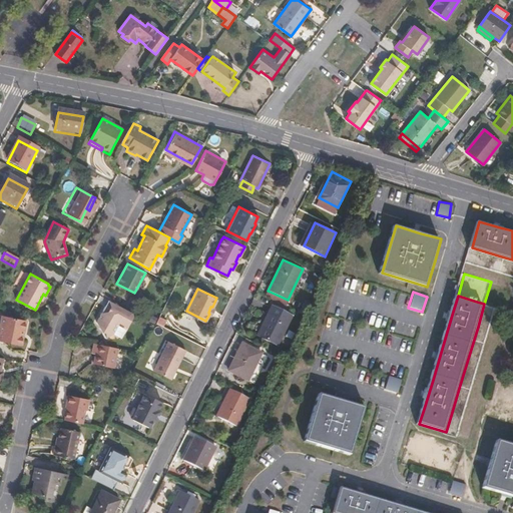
[(126,326),(133,313),(107,300),(96,320),(105,337),(112,334),(118,322),(126,326)]
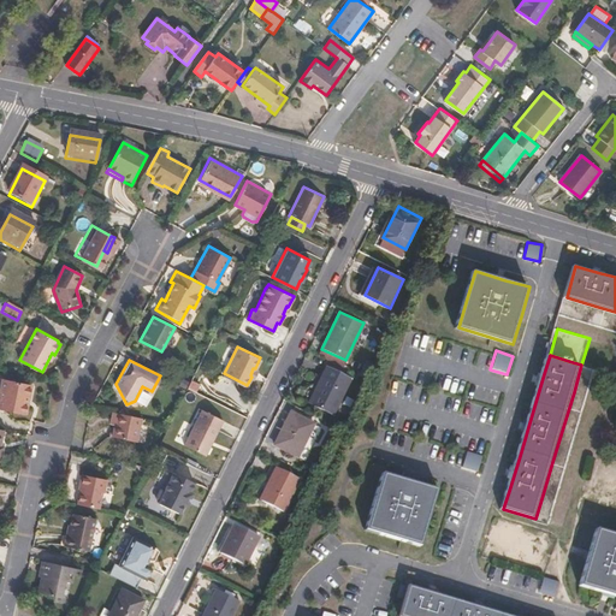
[(333,414),(351,378),(326,366),(309,401),(333,414)]
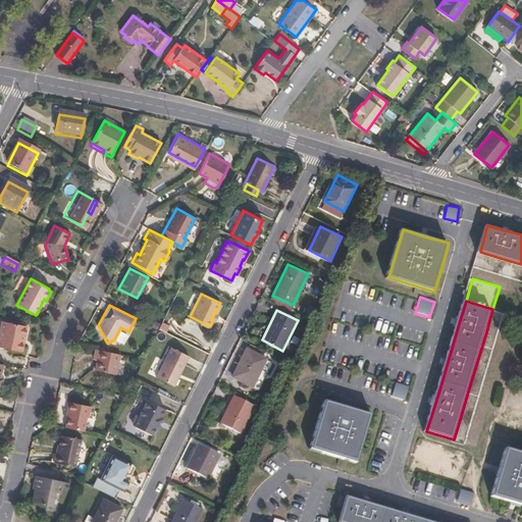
[(0,346),(20,351),(25,325),(1,321),(0,326),(0,346)]
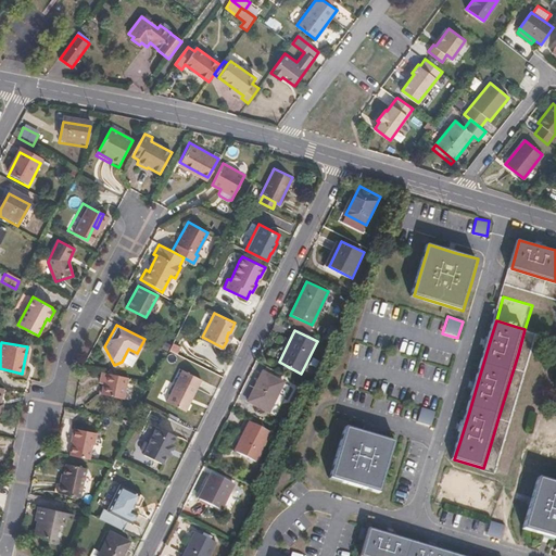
[(185,411),(201,379),(180,369),(164,402),(185,411)]
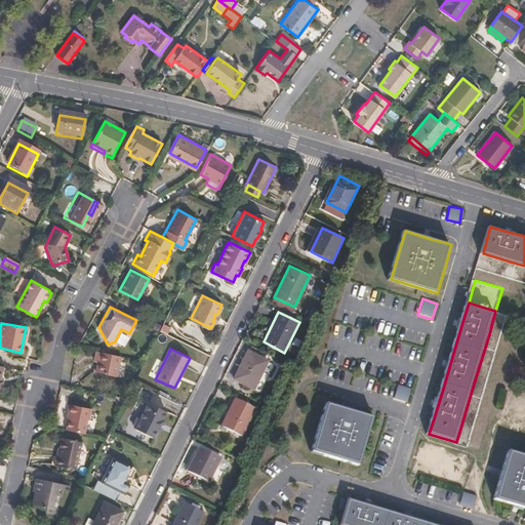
[(254,388),(269,359),(249,350),(235,377),(254,388)]
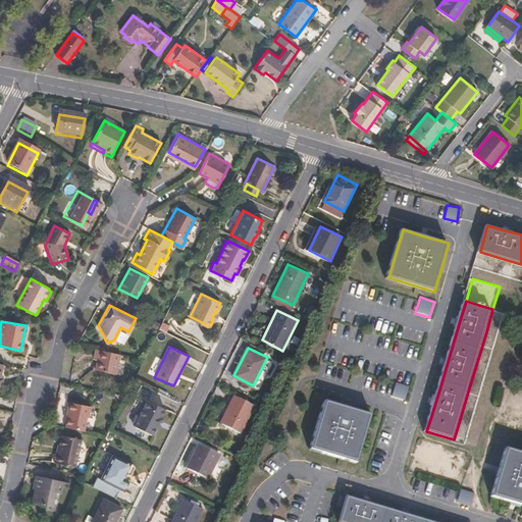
[(115,372),(118,353),(98,349),(96,359),(95,368),(115,372)]
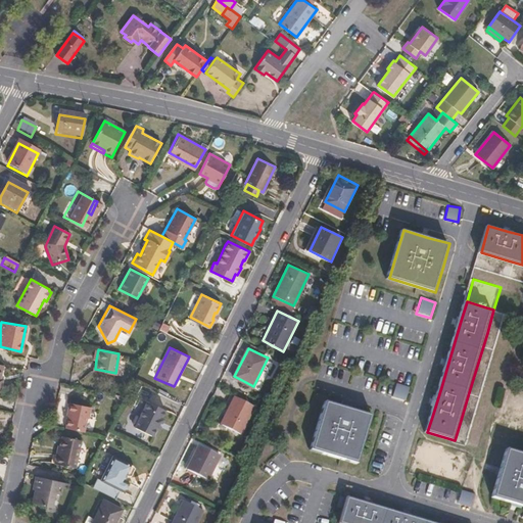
[(283,384),(289,372),(280,367),(273,378),(283,384)]
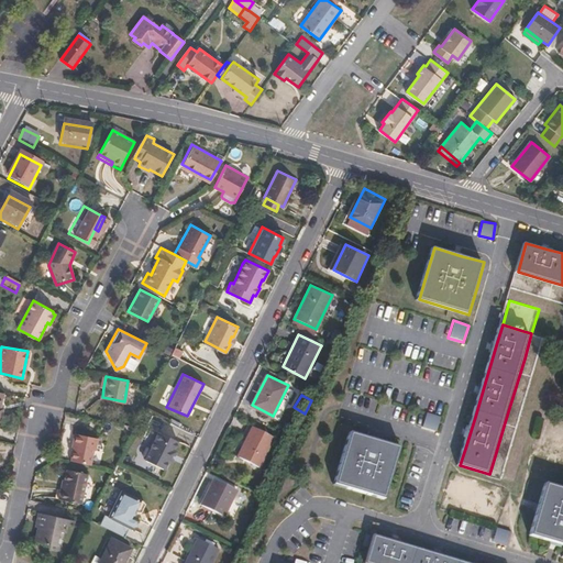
[(441,417),(427,411),(421,427),(435,431),(441,417)]
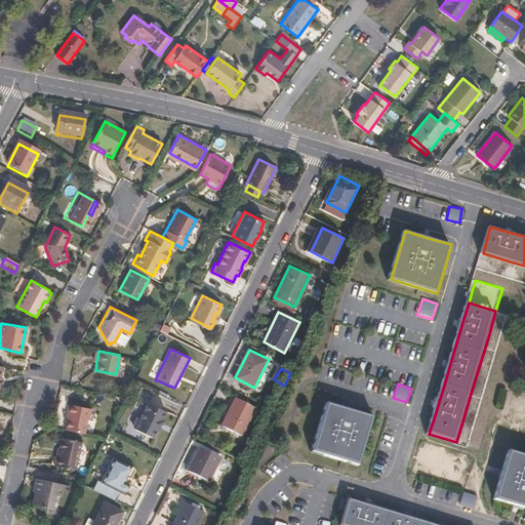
[(243,435),(256,407),(235,398),(221,425),(243,435)]
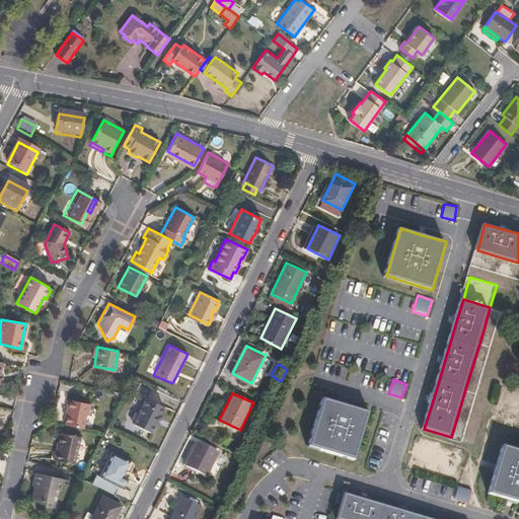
[(162,408),(144,397),(142,401),(160,411),(162,408)]
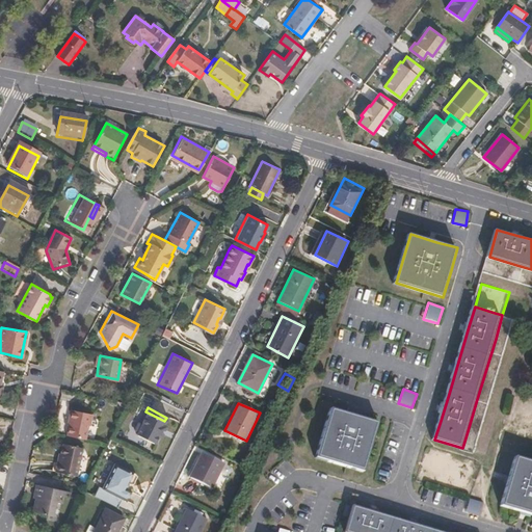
[(365,471),(371,451),(379,422),(373,420),(353,414),(330,407),(326,424),(320,444),(316,457),(360,470),(365,471)]
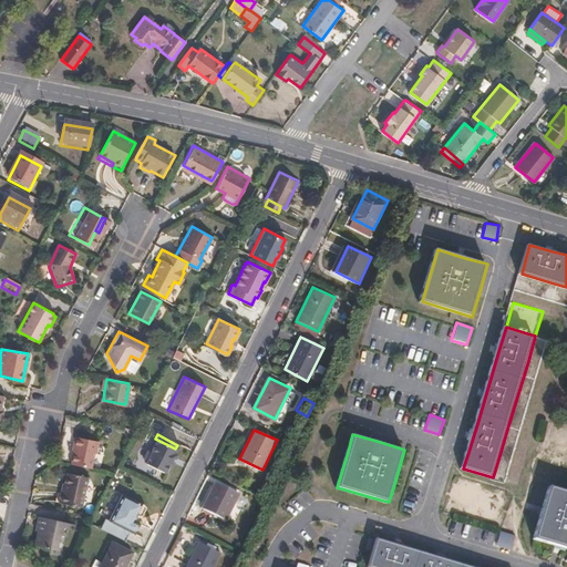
[(92,466),(95,452),(96,452),(99,440),(75,435),(73,445),(75,446),(72,463),(92,466)]
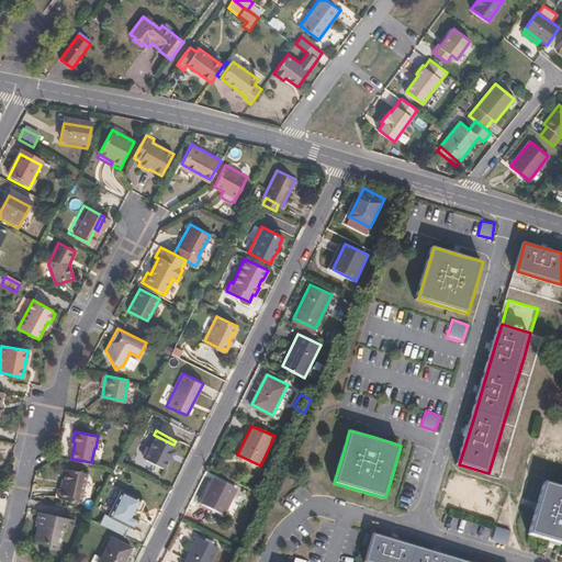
[(167,461),(172,449),(173,445),(154,435),(148,447),(144,446),(141,453),(143,457),(142,459),(163,469),(167,461)]
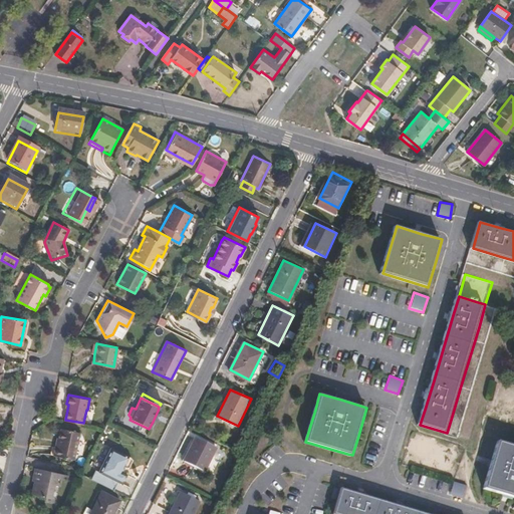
[(72,459),(78,431),(60,428),(57,442),(54,442),(52,454),(72,459)]
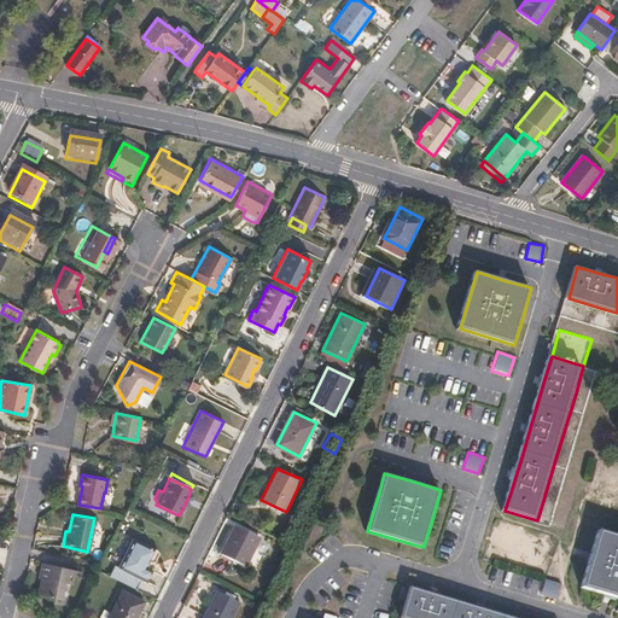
[(246,567),(260,538),(235,526),(221,555),(246,567)]
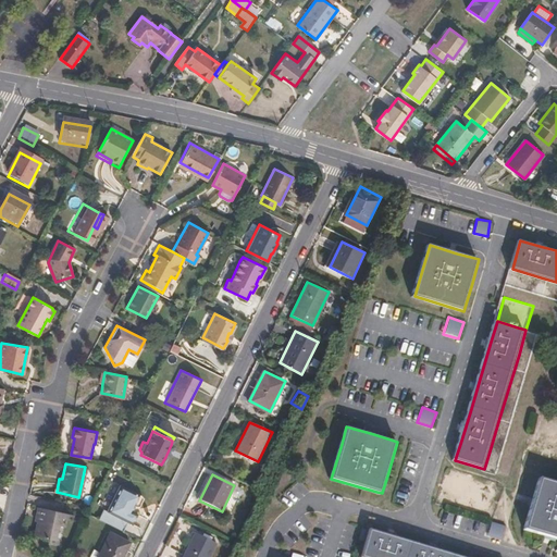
[(556,482),(543,478),(527,530),(556,539),(556,482)]
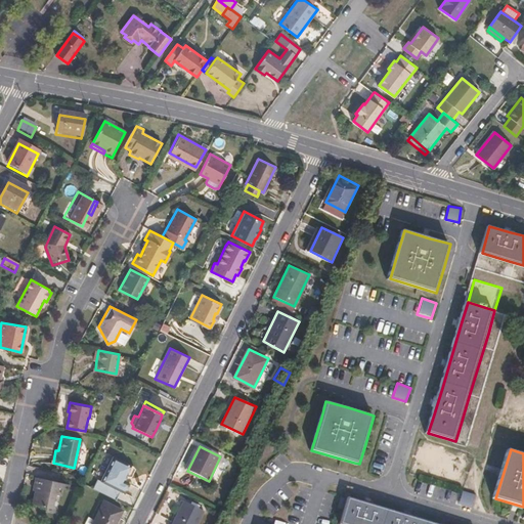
[(125,492),(129,482),(122,479),(124,474),(126,475),(130,476),(134,468),(132,465),(113,455),(101,480),(97,479),(93,487),(116,498),(120,490),(125,492)]
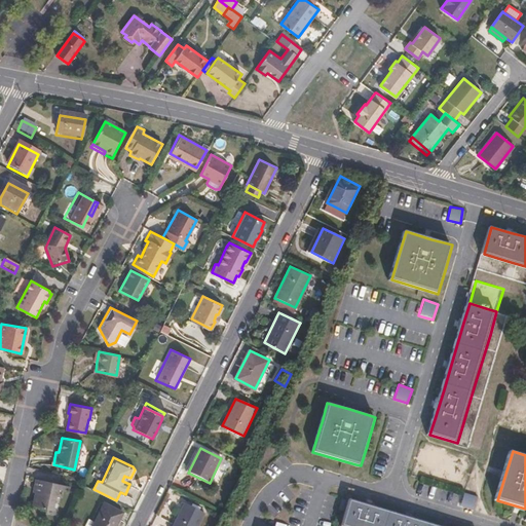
[(61,496),(63,484),(38,479),(36,492),(34,506),(52,510),(54,495),(61,496)]
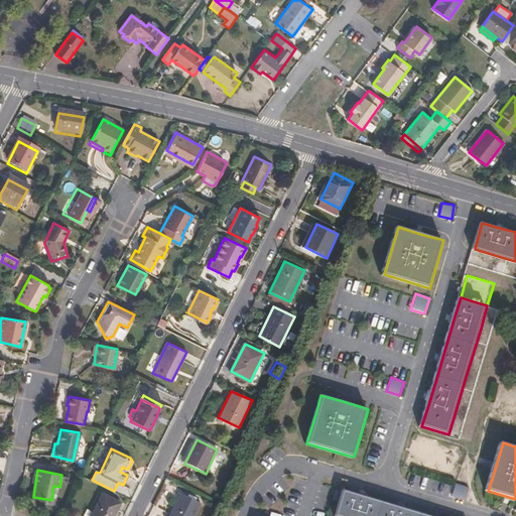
[(452,496),(464,499),(468,486),(455,483),(452,496)]
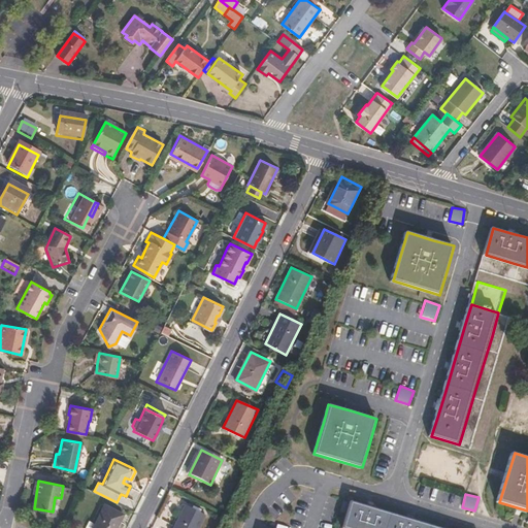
[(437,527),(425,524),(383,510),(351,501),(342,527),(437,527)]
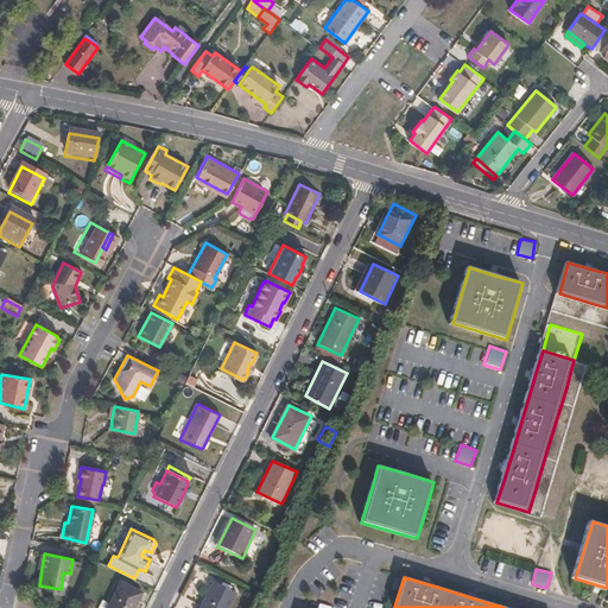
[(130,607),(139,590),(118,580),(102,607),(130,607)]
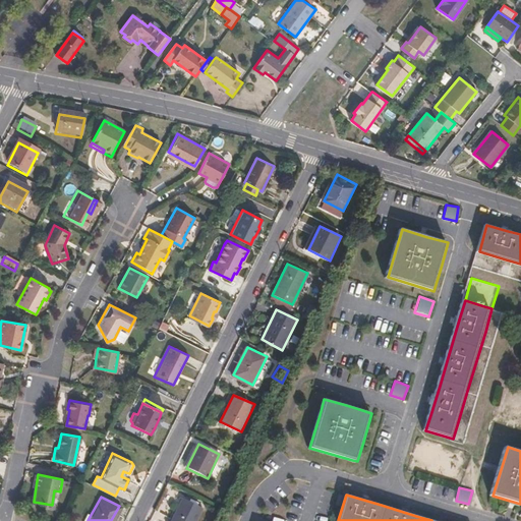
[(194,520),(201,508),(183,499),(171,520),(194,520)]
